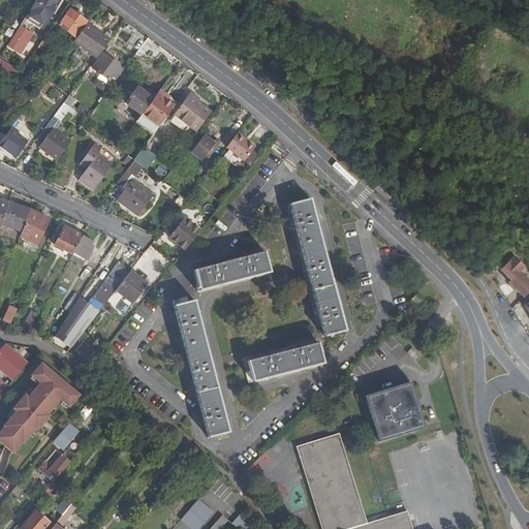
[(59,2),(57,0),(36,0),(31,8),(24,21),(37,31),(49,17),(59,2)]
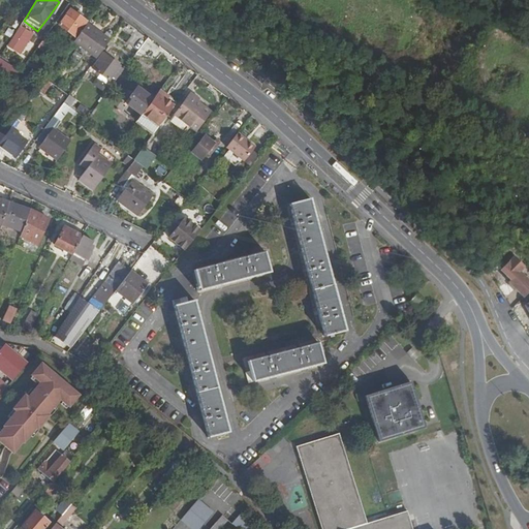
[(72,0),(57,0),(59,2),(49,17),(52,19),(62,3),(67,7),(72,0)]
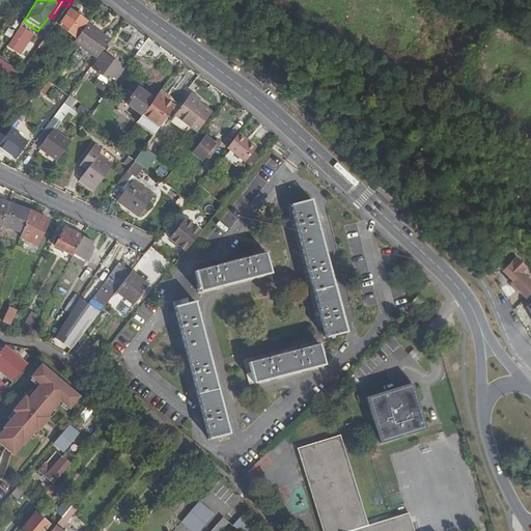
[(81,8),(87,0),(77,0),(75,3),(81,8)]
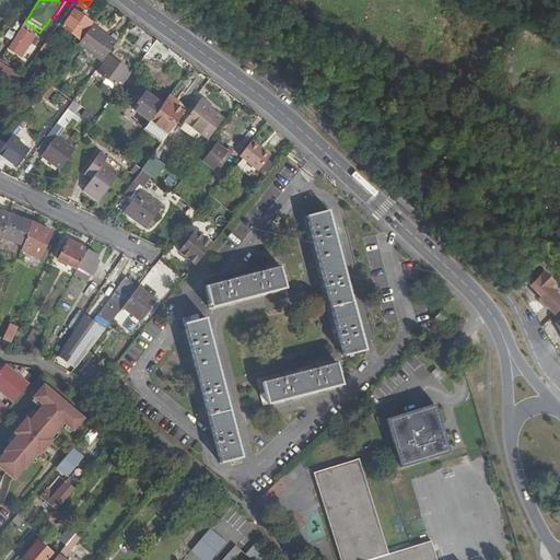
[(91,23),(76,10),(63,26),(80,38),(91,23)]
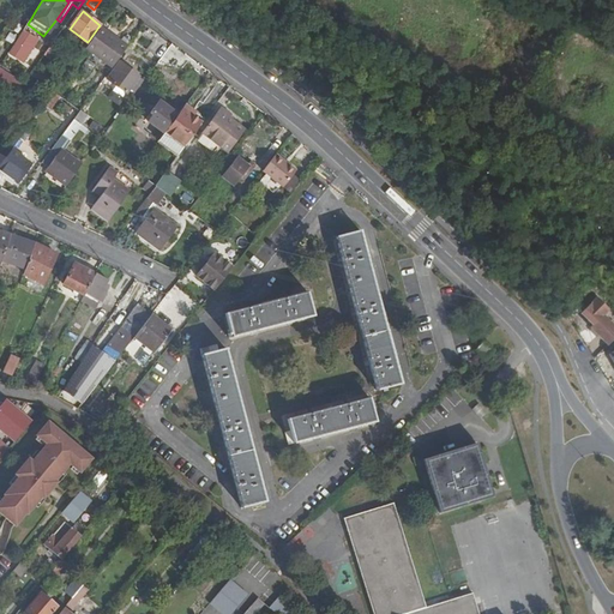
[(86,47),(113,66),(128,46),(102,25),(86,47)]
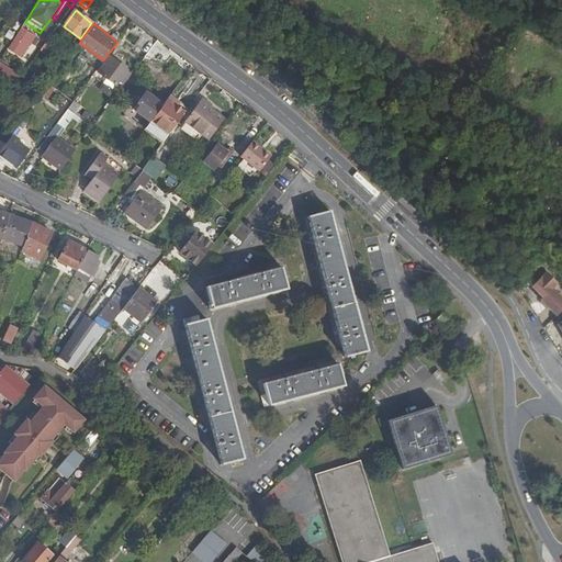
[(21,58),(35,36),(21,26),(7,48),(21,58)]
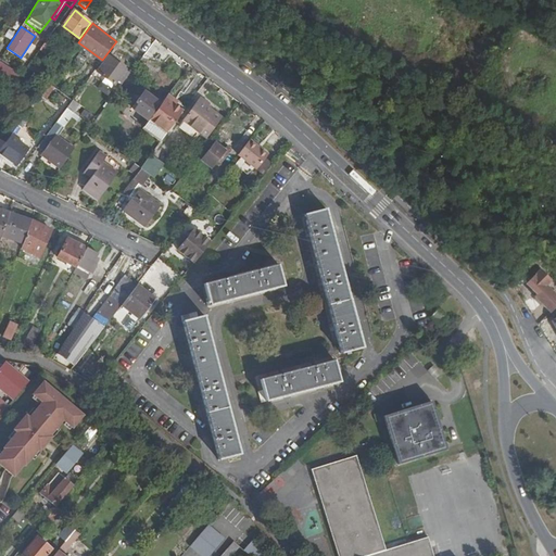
[(98,72),(106,78),(114,85),(126,70),(109,55),(98,72)]
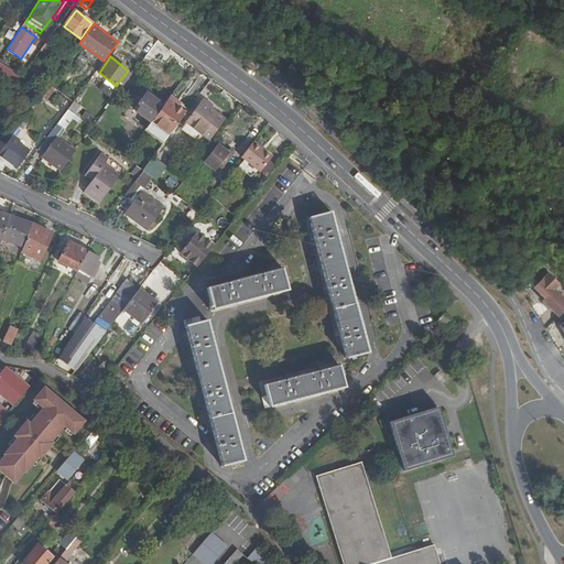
[(0,78),(14,86),(21,77),(0,65),(0,78)]
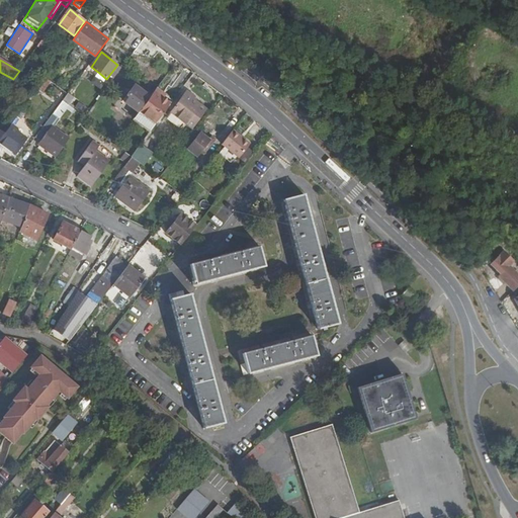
[(106,79),(99,73),(96,77),(103,83),(106,79)]
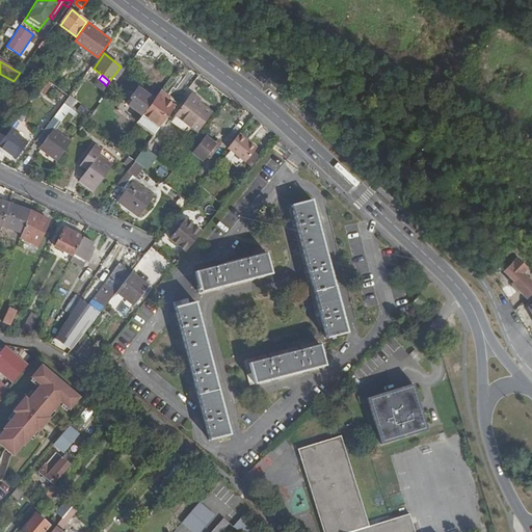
[(50,85),(45,82),(38,89),(44,94),(50,85)]
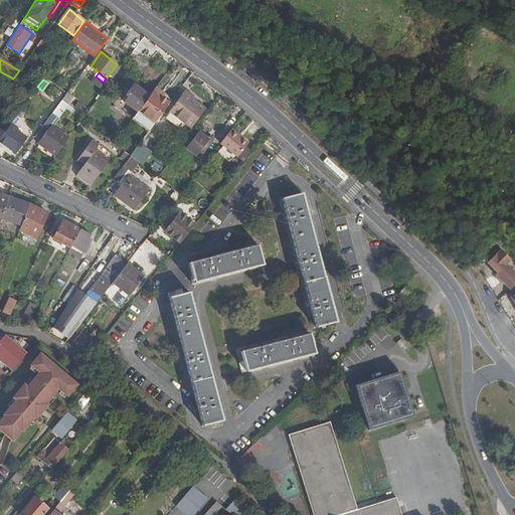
[(137,112),(148,96),(133,84),(126,94),(129,96),(124,102),(137,112)]
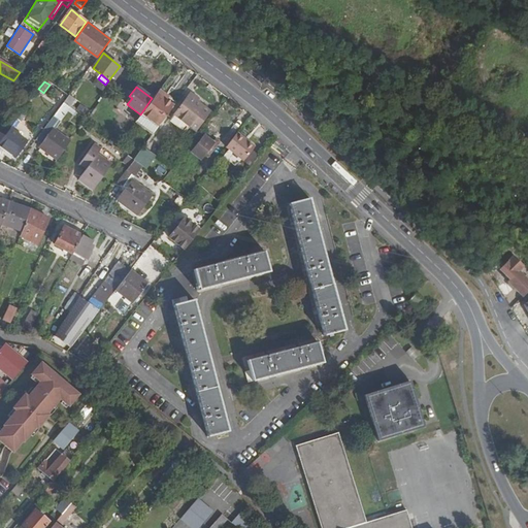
[(169,94),(162,89),(157,96),(164,101),(169,94)]
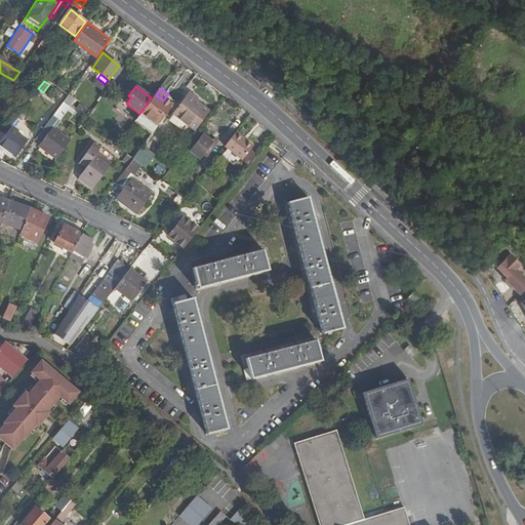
[(68,94),(72,97),(76,91),(72,89),(68,94)]
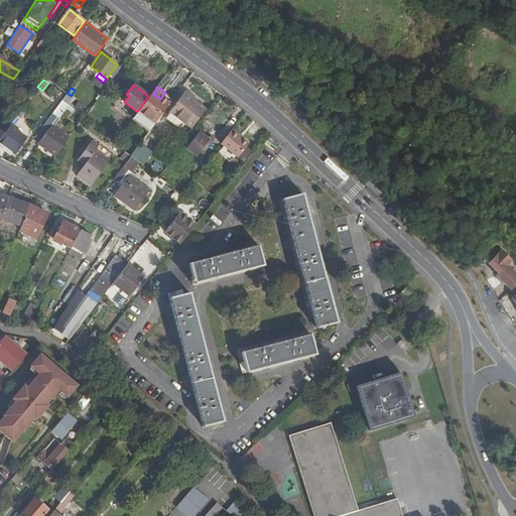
[(195,98),(186,92),(170,113),(191,128),(206,111),(192,100),(195,98)]
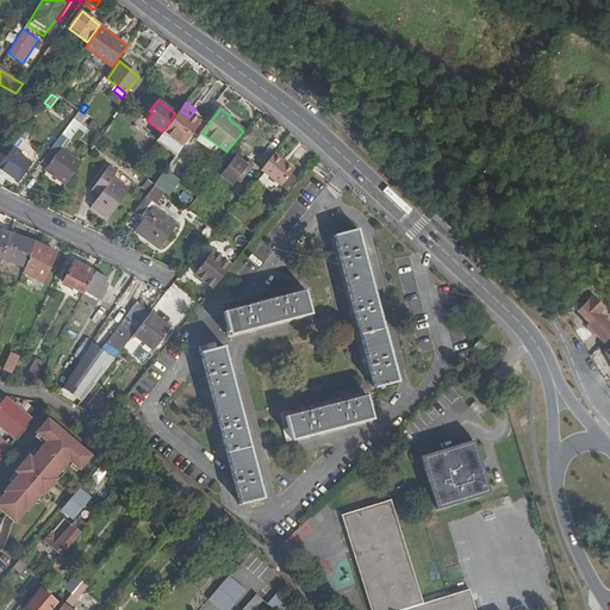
[(87,117),(83,113),(79,110),(73,119),(81,125),(87,117)]
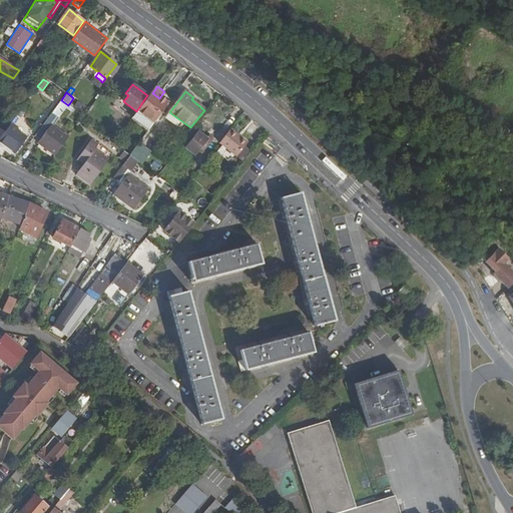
[(159,98),(152,93),(138,110),(154,122),(167,105),(159,98)]
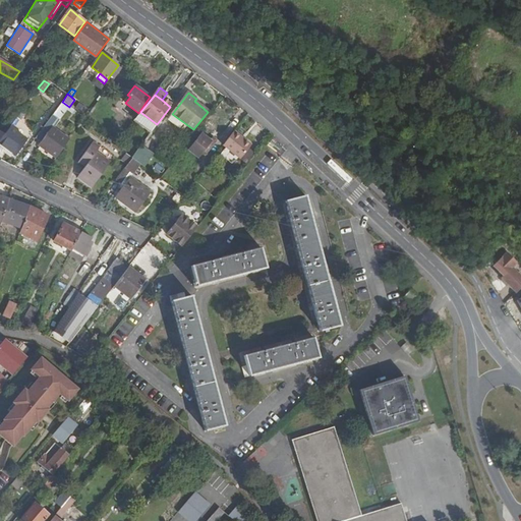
[(67,110),(69,107),(62,102),(53,114),(58,118),(59,119),(67,110)]
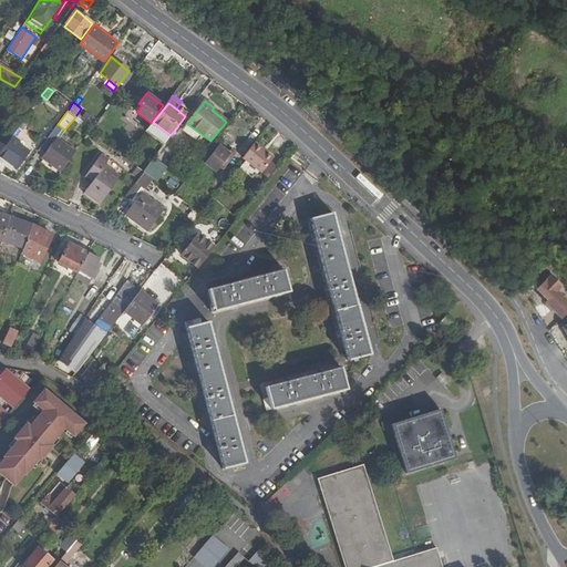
[(91,124),(94,116),(84,112),(81,120),(91,124)]
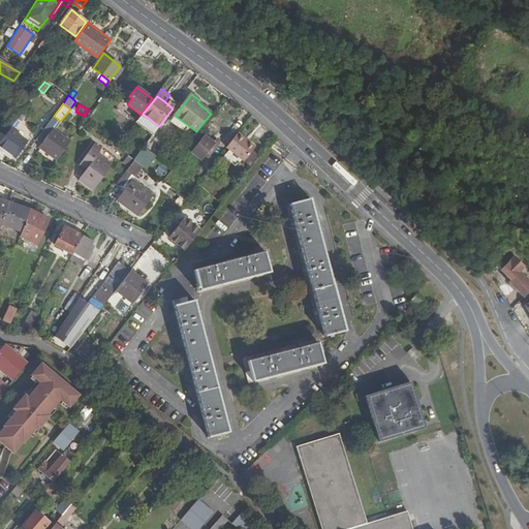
[(59,120),(54,116),(36,138),(41,144),(53,129),(59,120)]
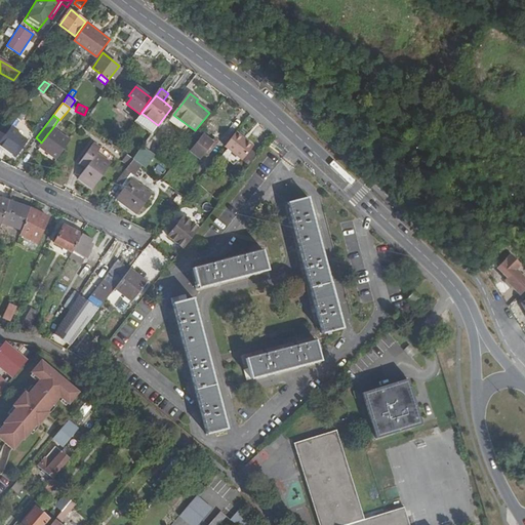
[(173,115),(169,121),(180,129),(186,123),(173,115)]
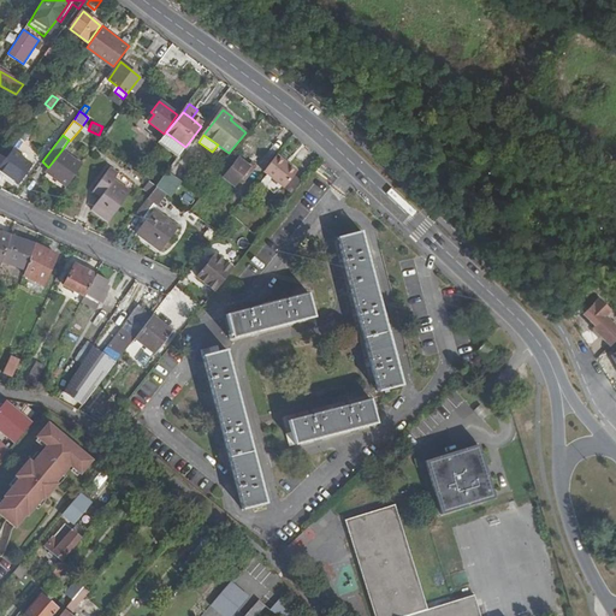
[(29,164),(11,149),(5,157),(0,163),(0,169),(16,181),(29,164)]
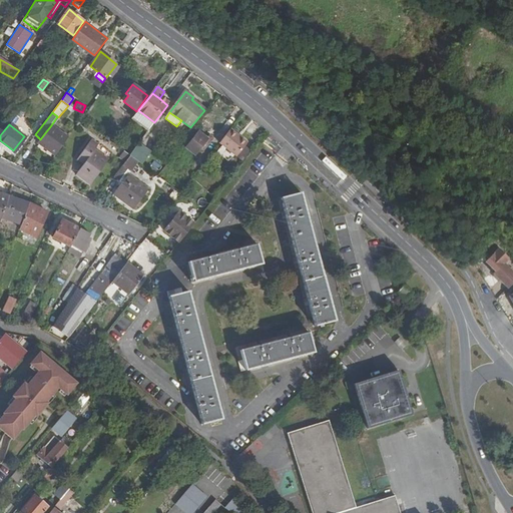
[(38,141),(56,155),(69,138),(51,125),(40,139),(38,141)]
